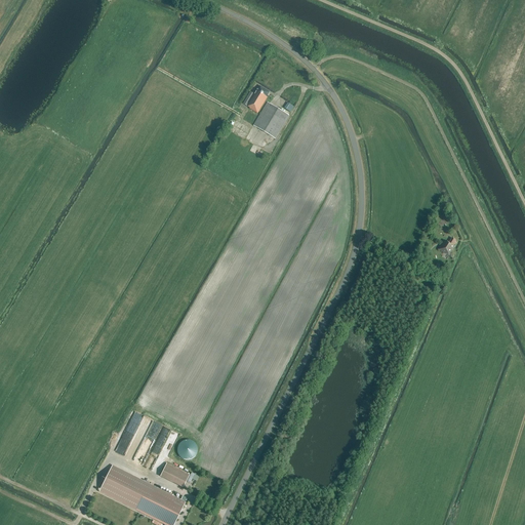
[(270,92),(259,86),(257,89),(254,94),(250,92),(243,104),(250,108),(243,120),(275,138),(289,116),(268,103),(266,106),(263,105),(268,96),(271,97),(272,95),(269,93),(270,92)]
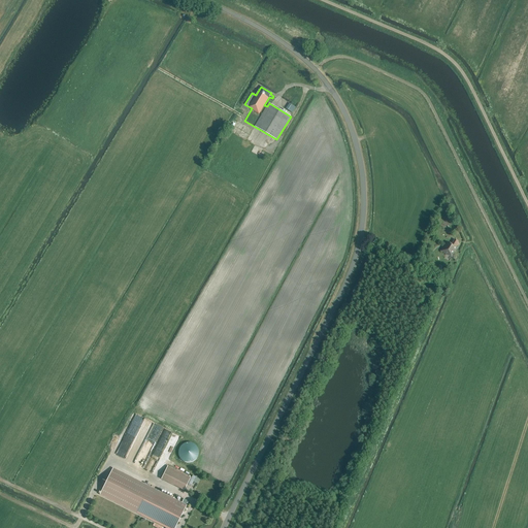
[(297,105),(299,101),(290,97),(288,101),(297,105)]
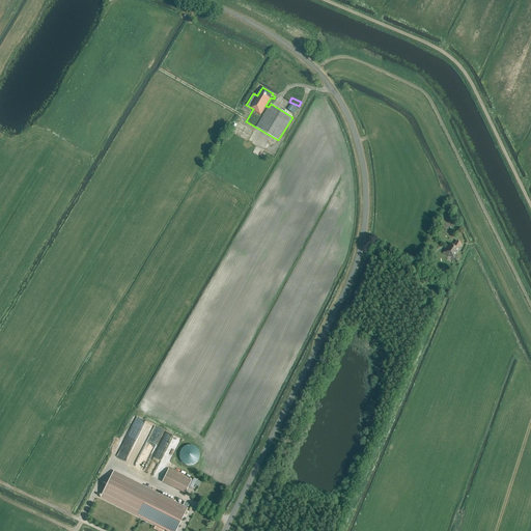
[(294,113),(298,108),(291,104),(287,109),(294,113)]
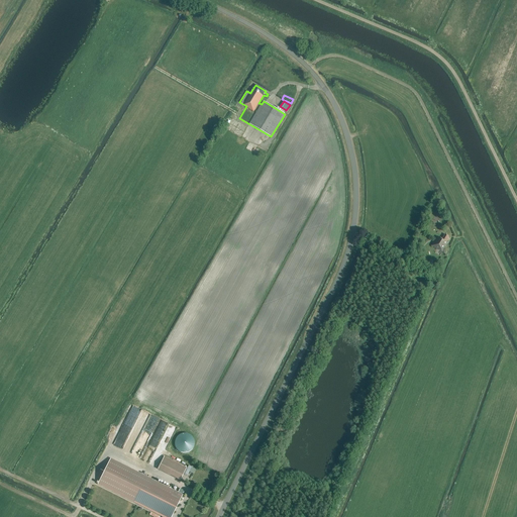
[(447,242),(449,238),(448,238),(448,237),(445,234),(442,239),(437,236),(432,245),(439,250),(442,251),(448,242),(447,242)]
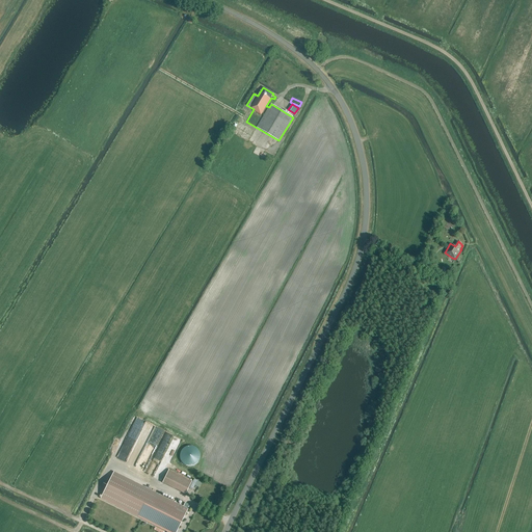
[(424,258),(429,262),(434,255),(429,250),(424,258)]
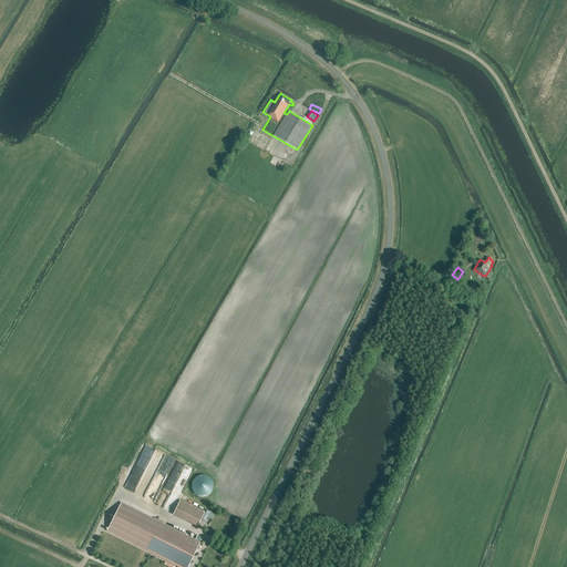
[(143,477),(162,486),(175,460),(169,456),(168,459),(165,457),(166,454),(163,453),(161,457),(158,456),(156,462),(152,460),(143,477)]
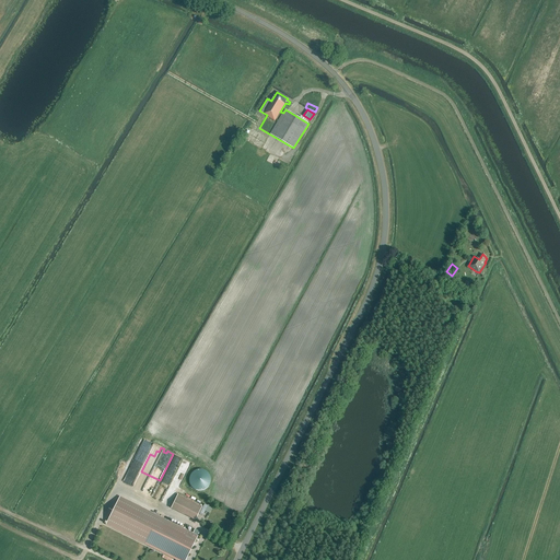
[(188,474),(191,462),(184,461),(181,471),(188,474)]
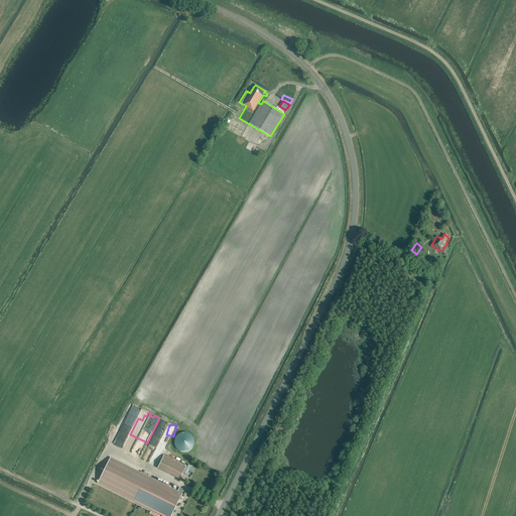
[(179,480),(186,467),(163,456),(157,469),(179,480)]
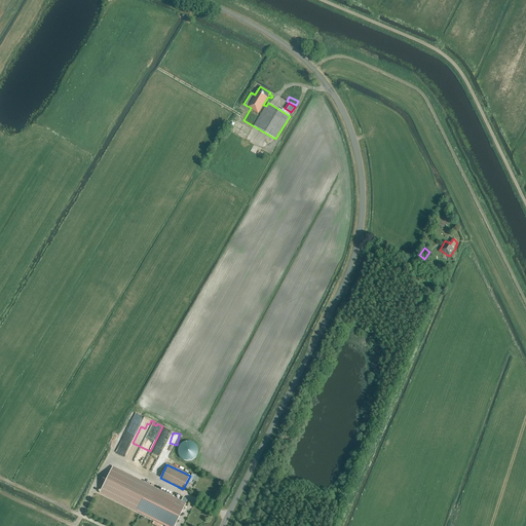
[(174,525),(185,503),(112,466),(99,492),(165,525),(174,525)]
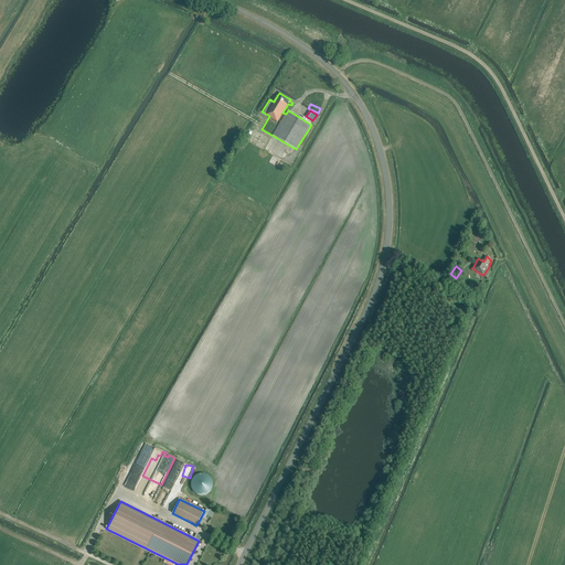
[(208,508),(204,515),(213,519),(215,511),(208,508)]
